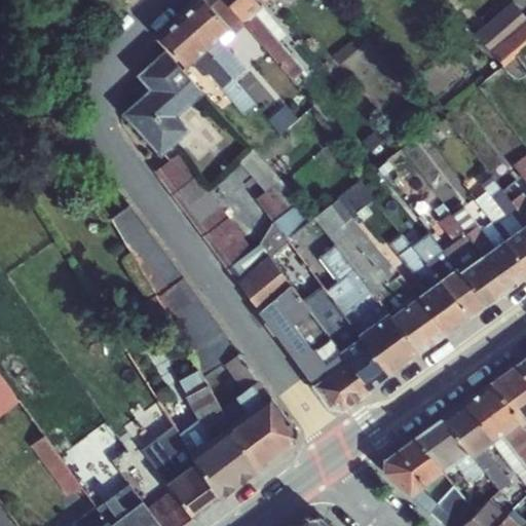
[(198,0),(181,16),(208,48),(220,37),(230,28),(205,0),(198,0)]
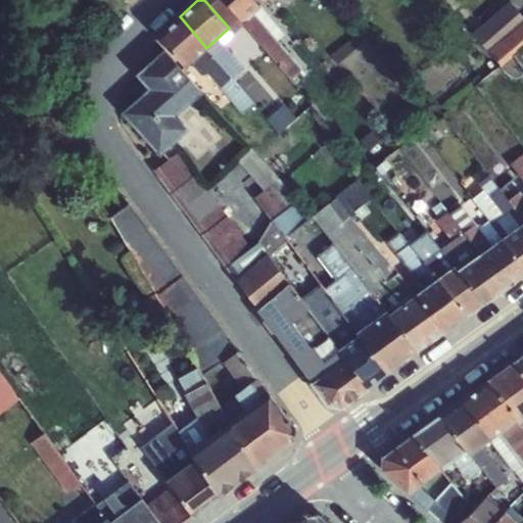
[(204,0),(229,28),(219,37),(223,42),(244,24),(224,0),(204,0)]
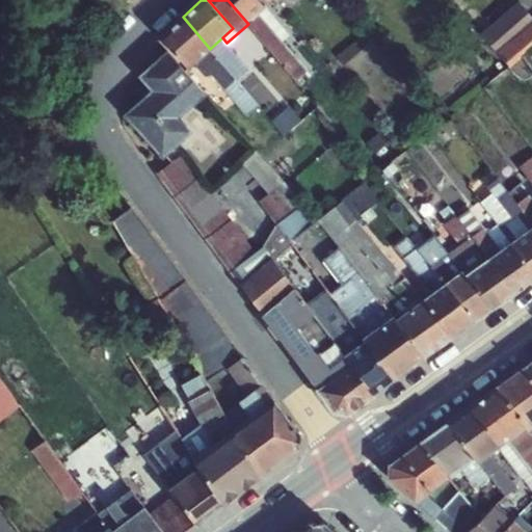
[(228,0),(248,24),(295,79),(308,70),(259,12),(266,6),(260,0),(228,0)]
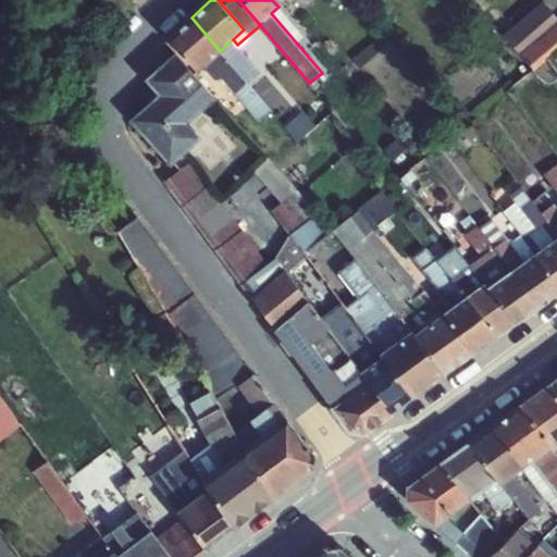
[(533,69),(556,48),(556,16),(543,1),(505,36),(533,69)]
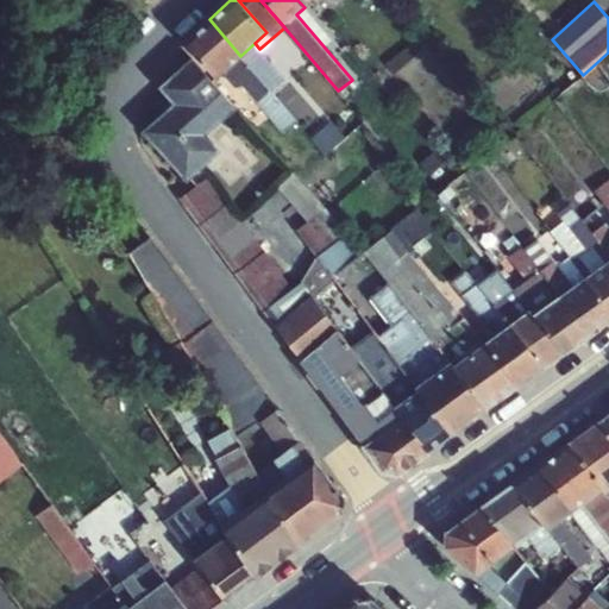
[(98,30),(108,20),(94,4),(83,12),(98,30)]
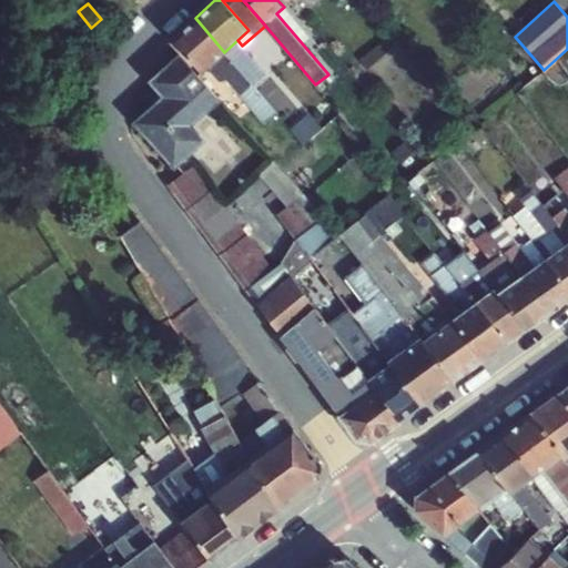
[(195,18),(171,39),(201,71),(211,62),(224,52),(195,18)]
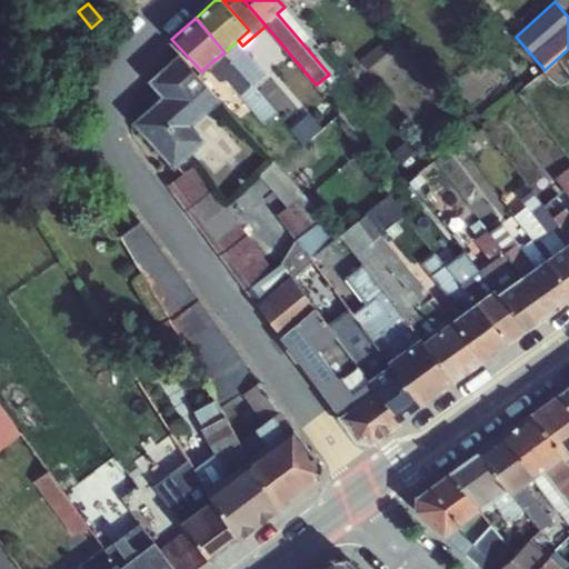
[(388,37),(362,60),(369,67),(395,43),(388,37)]
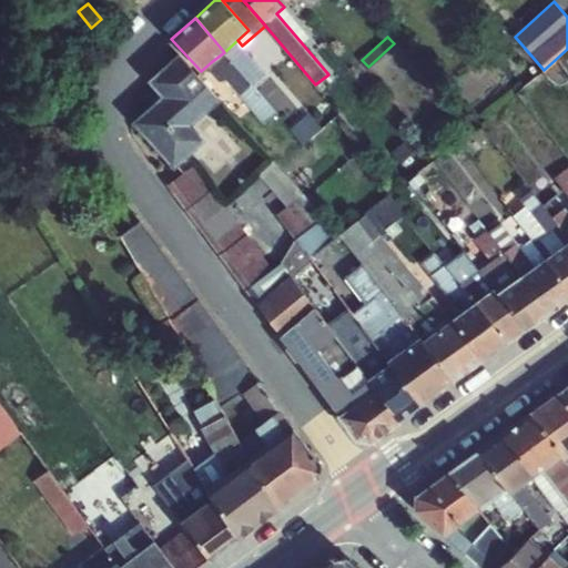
[(237,40),(224,52),(211,62),(210,69),(220,80),(226,79),(263,121),(275,111),(252,84),(265,72),(242,46),(237,40)]
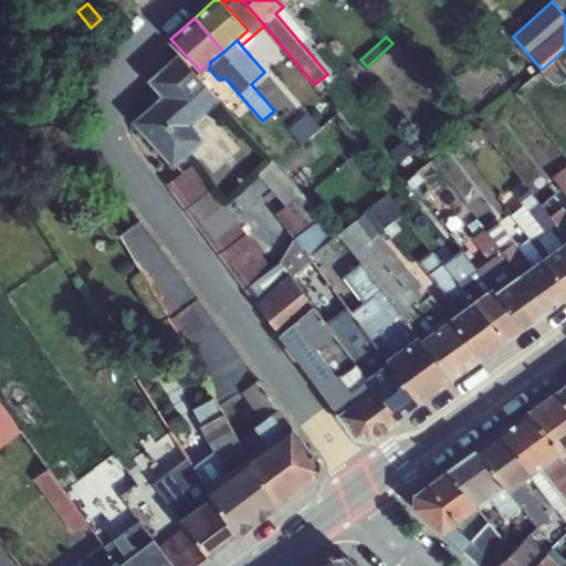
[(149,80),(163,95),(135,121),(174,165),(205,138),(191,124),(219,98),(178,54),(149,80)]
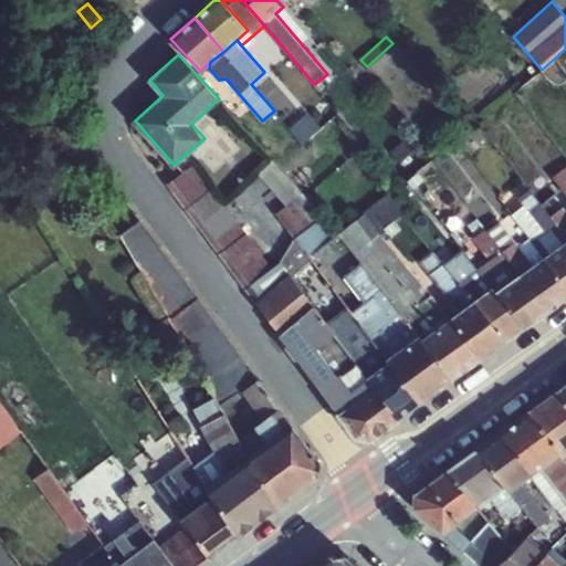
[(289,128),(301,143),(318,128),(305,114),(289,128)]
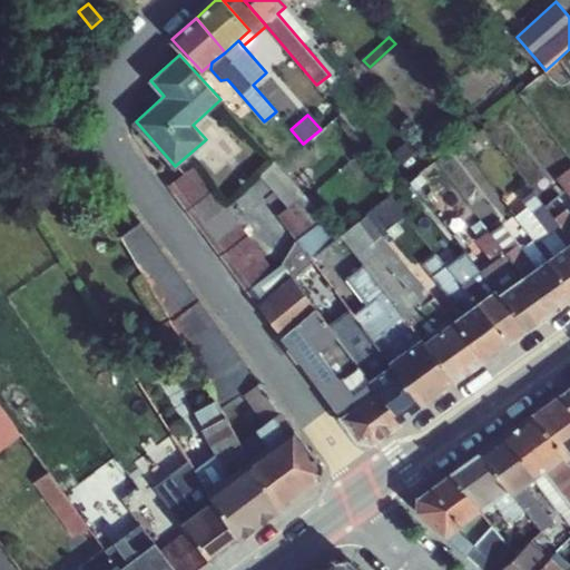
[(392,153),(402,164),(415,151),(404,140),(392,153)]
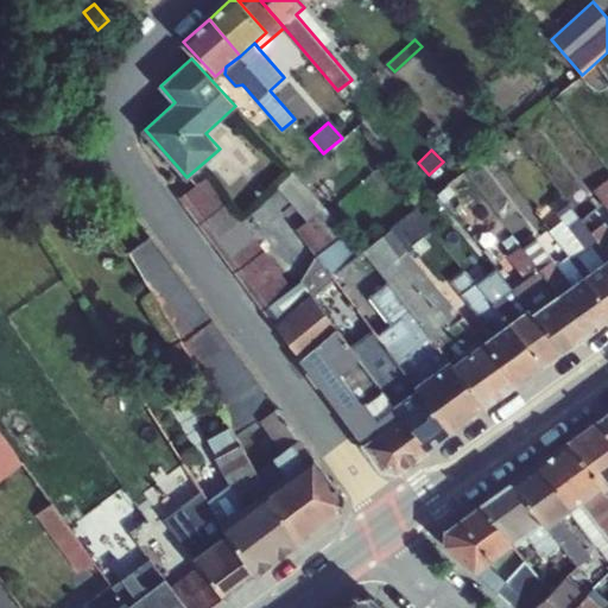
[(347,233),(295,170),(276,185),(306,220),(297,228),(317,254),(347,233)]
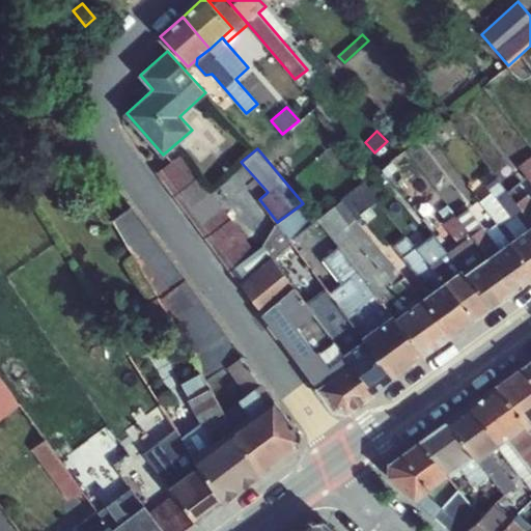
[(157,171),(174,195),(199,175),(183,152),(157,171)]
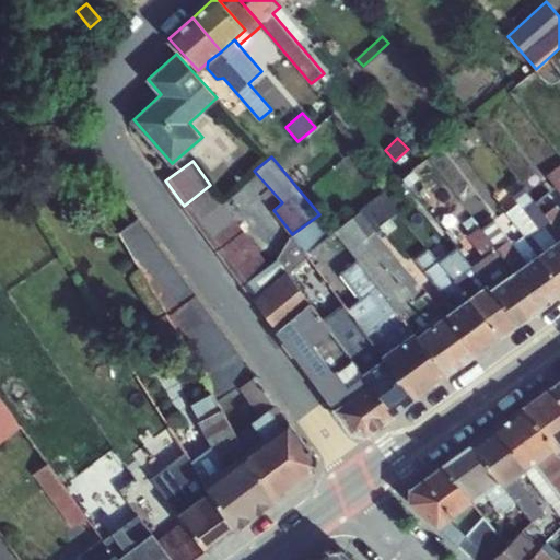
[(559,164),(547,174),(559,191),(559,164)]
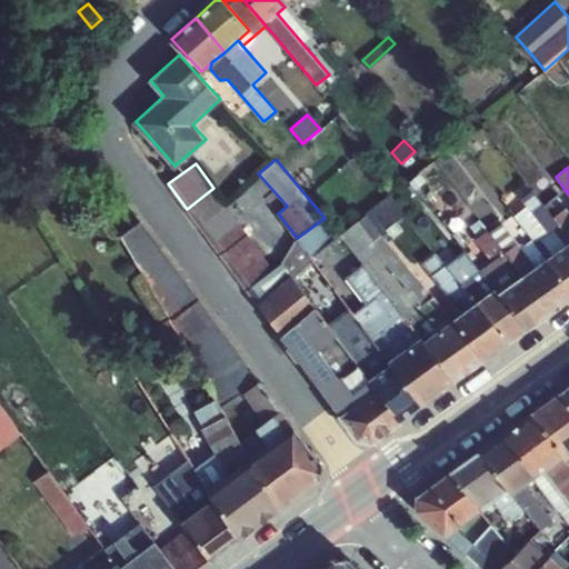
[(187,209),(220,253),(247,235),(213,188),(187,209)]
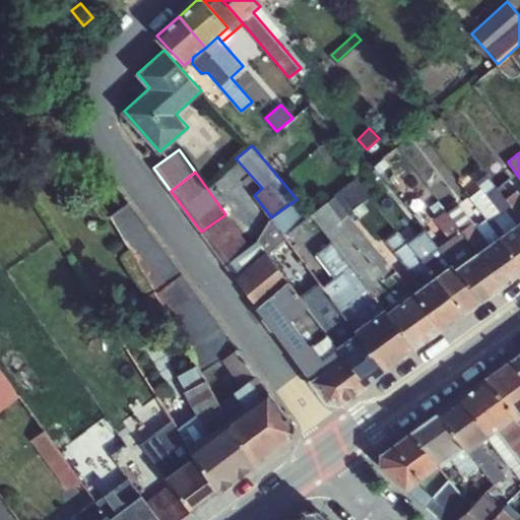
[(386,312),(414,293),(415,291),(395,270),(347,213),(378,189),(365,172),(311,214),(332,241),(371,289),(384,309),(386,312)]
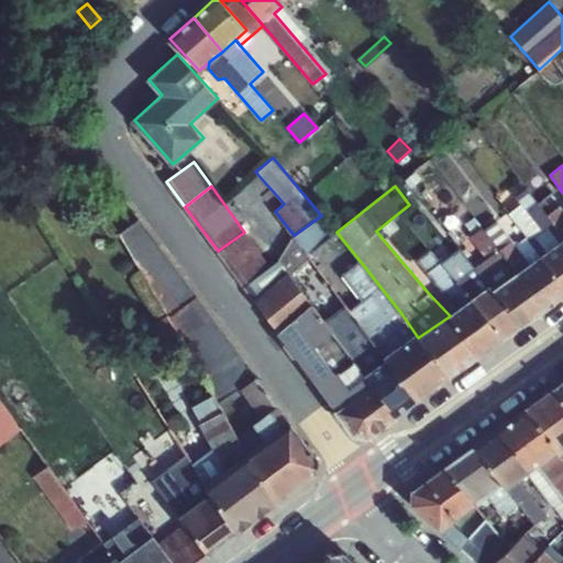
[(542,255),(562,240),(562,239),(562,234),(548,213),(526,187),(516,195),(521,202),(508,212),(529,239),(542,255)]
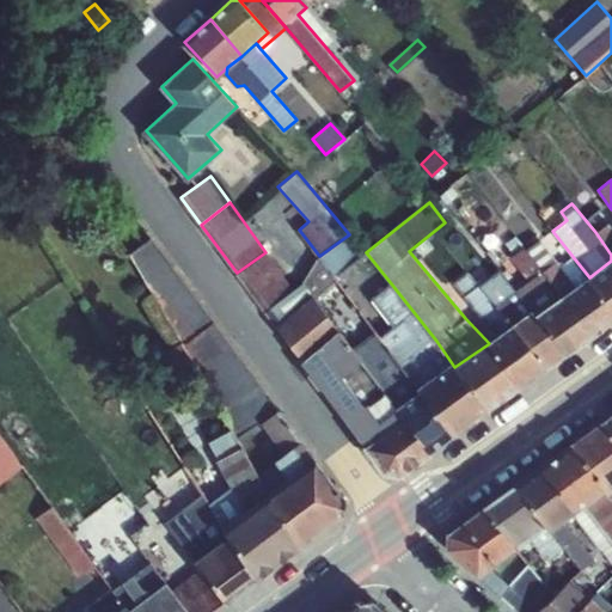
[(611,222),(611,221),(595,232),(611,255),(611,222)]
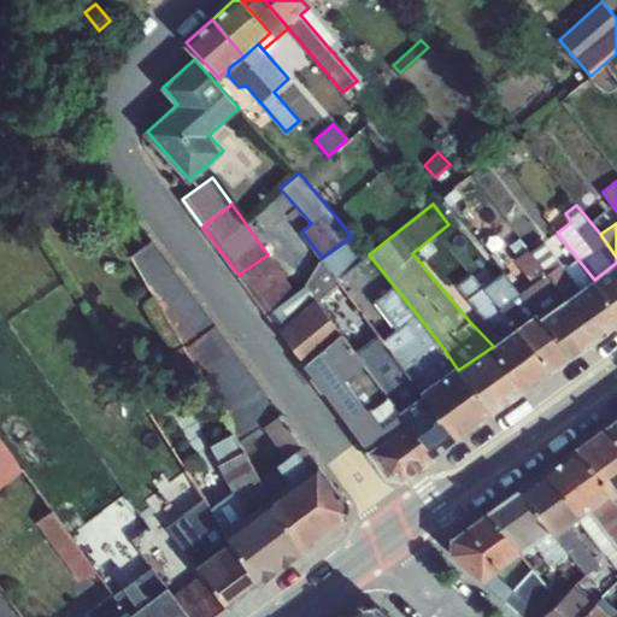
[(366,254),(352,236),(322,258),(336,277),(366,254)]
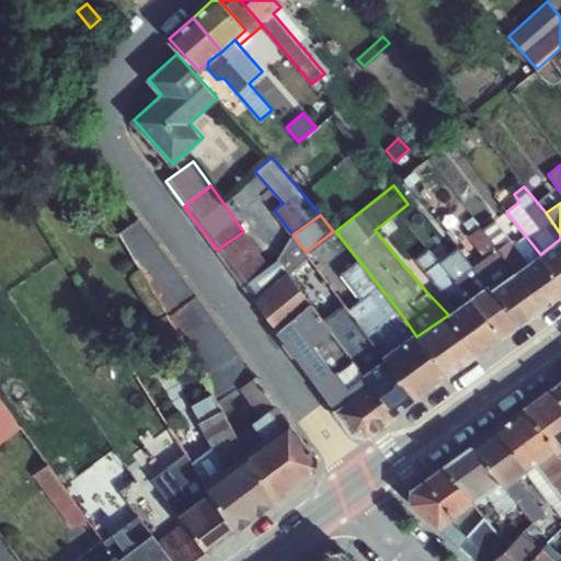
[(119,233),(165,315),(167,317),(195,296),(137,219),(119,233)]
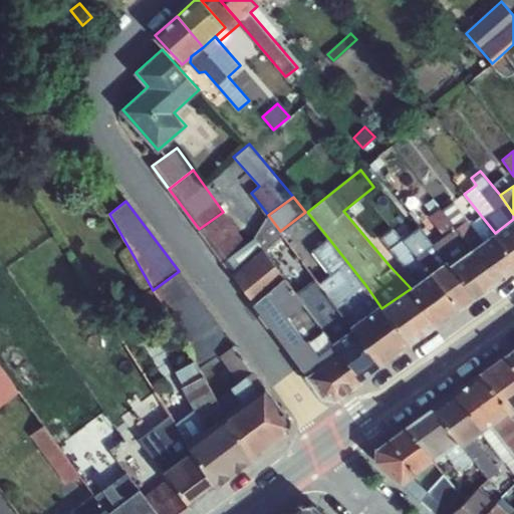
[(457,260),(466,253),(472,249),(456,227),(468,219),(455,201),(442,210),(440,208),(430,216),(445,236),(442,238),(457,260)]
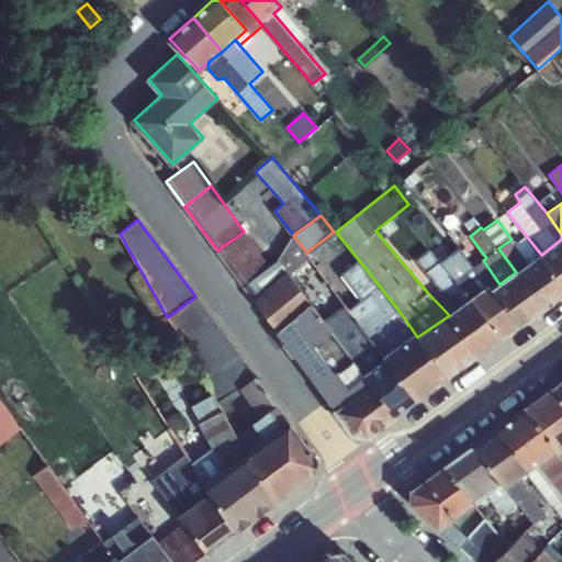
[(256,300),(288,272),(278,260),(270,265),(244,232),(217,250),(244,285),(245,285),(256,300)]
